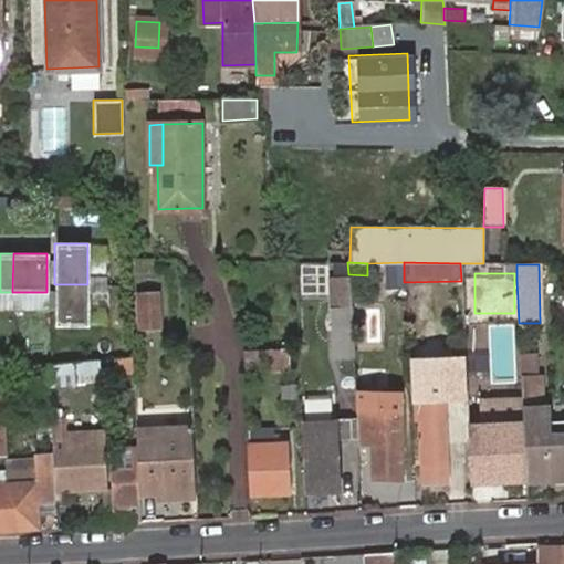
[(350,304),(348,277),(333,277),(334,304),(350,304)]
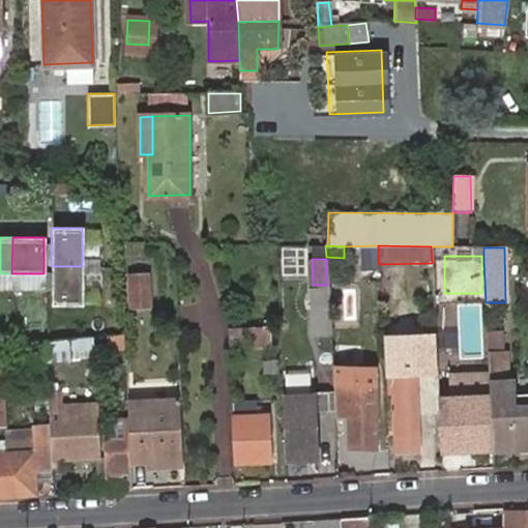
[(82,266),(51,266),(51,305),(81,305),(82,266)]
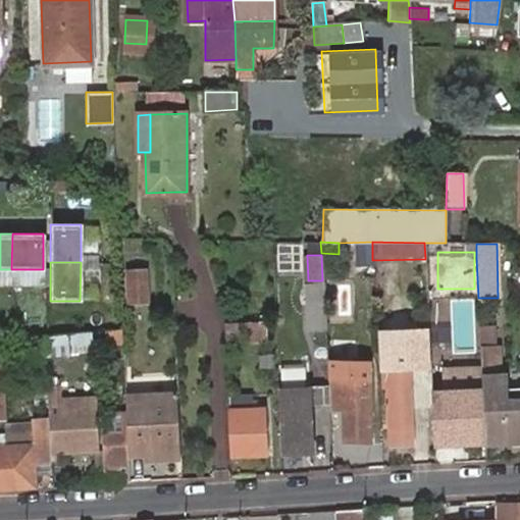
[(144,299),(143,268),(126,270),(128,301),(144,299)]
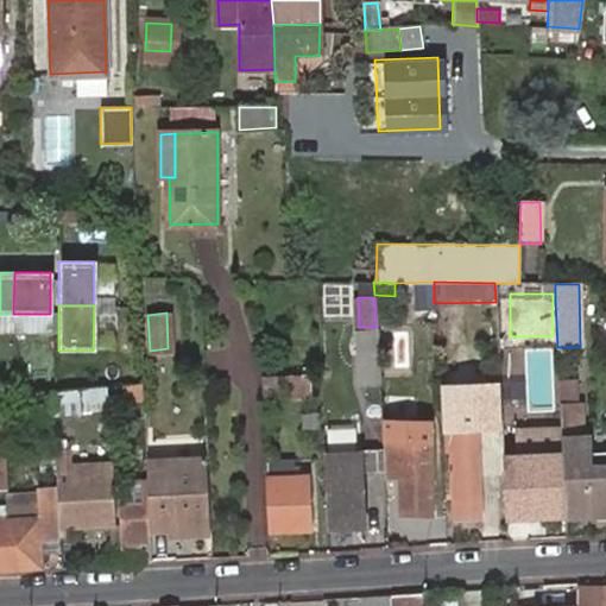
[(379,389),(376,332),(353,333),(357,389),(379,389)]
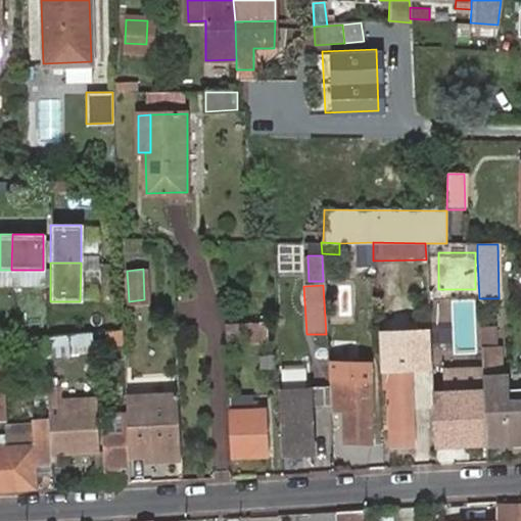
[(123,313),(125,328),(136,327),(135,313),(123,313)]
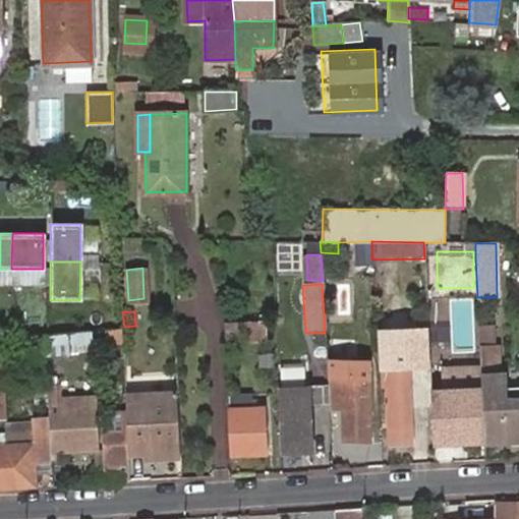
[(265,322),(223,321),(224,340),(265,340),(265,322)]
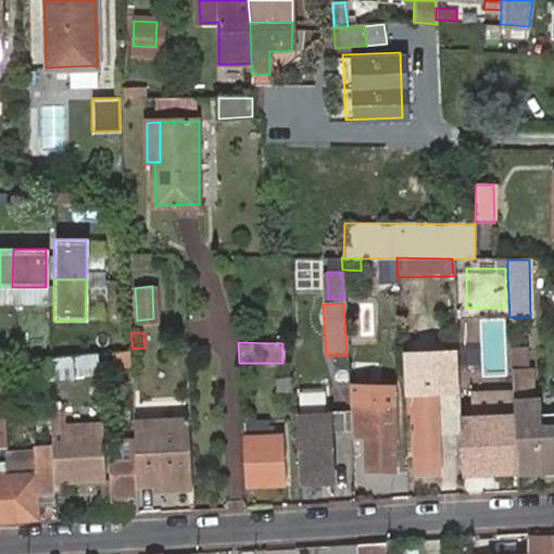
[(98,372),(97,353),(47,359),(47,373),(47,376),(98,372)]
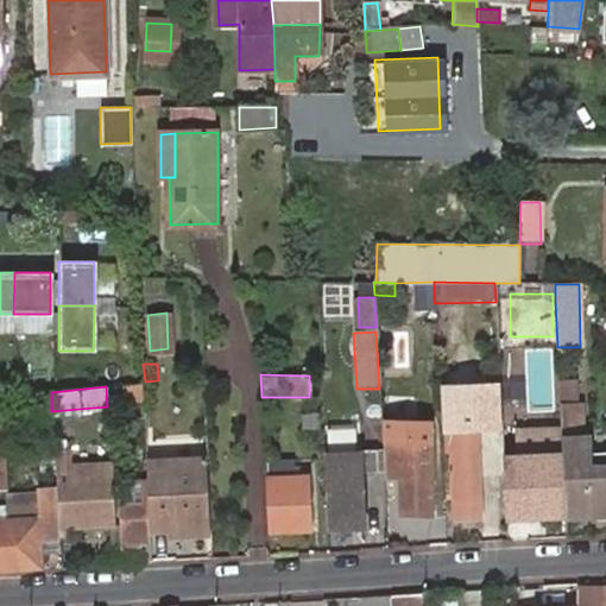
[(450,453),(454,521),(480,519),(475,390),(444,392),(447,453),(450,453)]
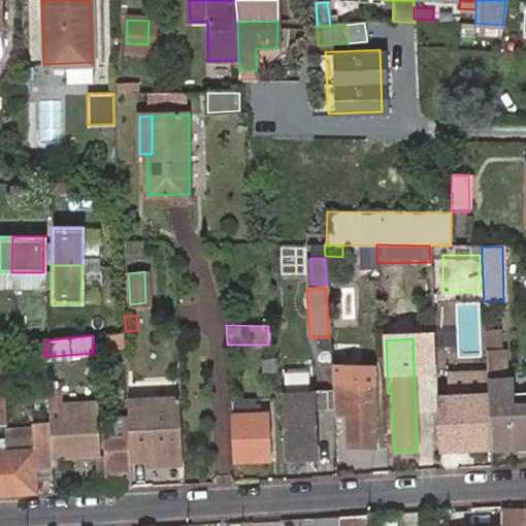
[(504,356),(486,357),(486,360),(487,373),(488,394),(490,449),(525,447),(525,406),(511,406),(510,395),(506,396),(505,382),(504,356)]
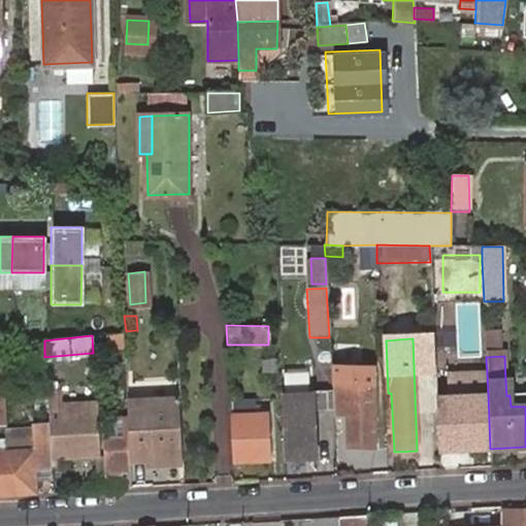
[(347,416),(347,426),(347,450),(349,450),(374,449),(372,384),(371,385),(359,385),(358,368),(331,368),(331,371),(332,394),(333,411),(333,416),(347,416)]
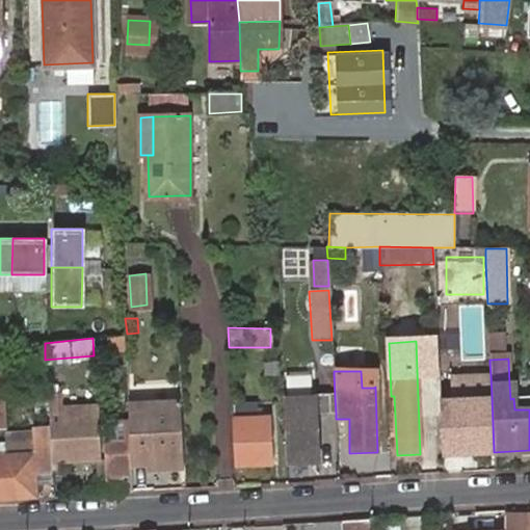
[(491,376),(450,378),(451,399),(492,397),(491,376)]
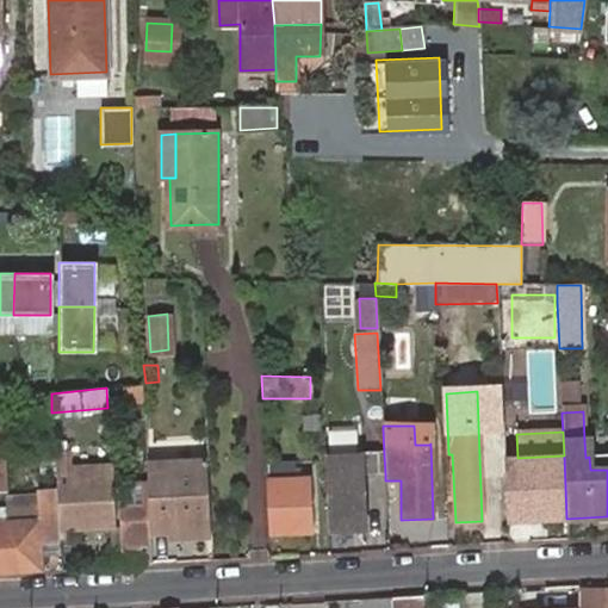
[(90,452),(72,453),(73,470),(91,469),(90,452)]
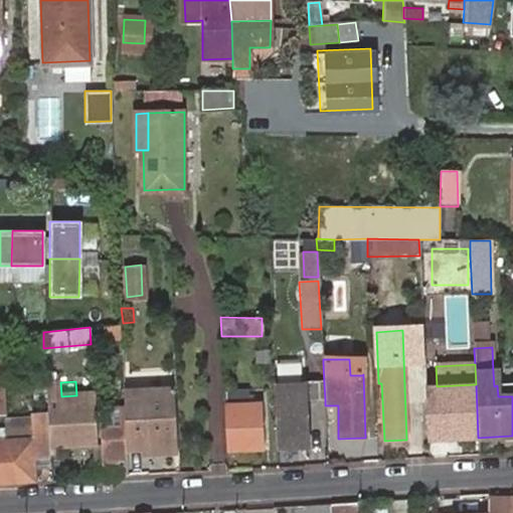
[(60,382),(46,383),(48,412),(48,416),(50,447),(97,445),(94,394),(76,395),(61,396),(60,382)]
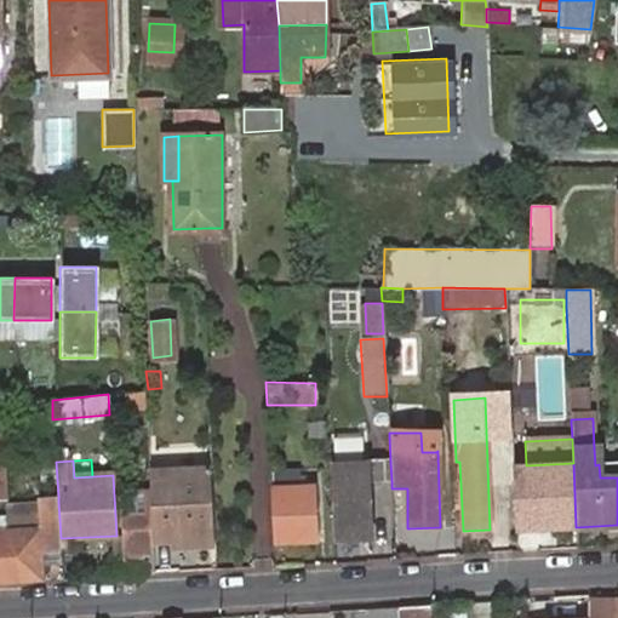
[(383,484),(382,463),(330,465),(333,538),(368,538),(365,484),(383,484)]
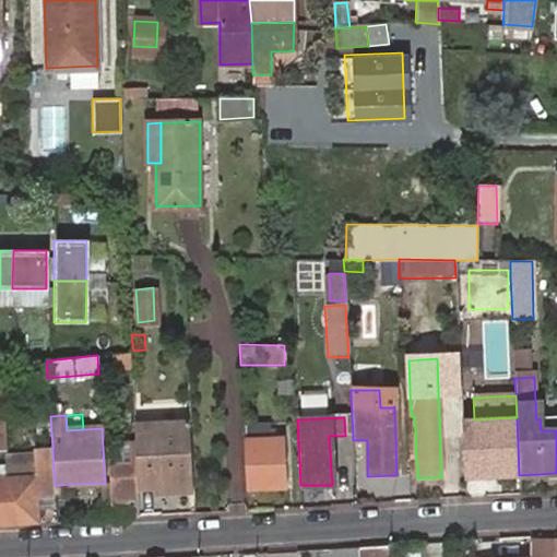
[(474,419),(462,421),(465,478),(519,475),(517,417),(474,419)]
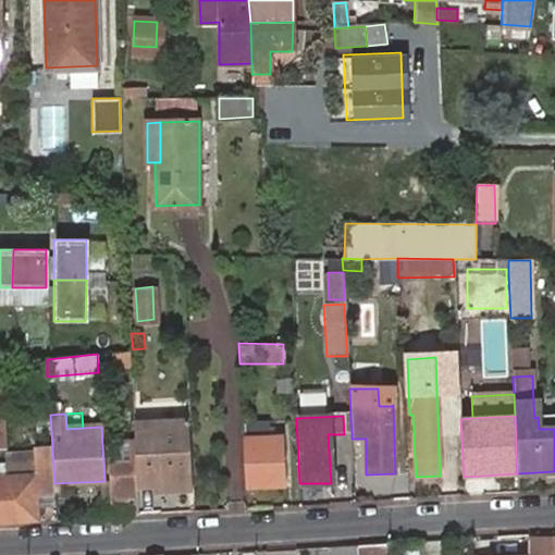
[(188,419),(132,422),(134,460),(136,488),(153,486),(153,492),(192,490),(188,419)]
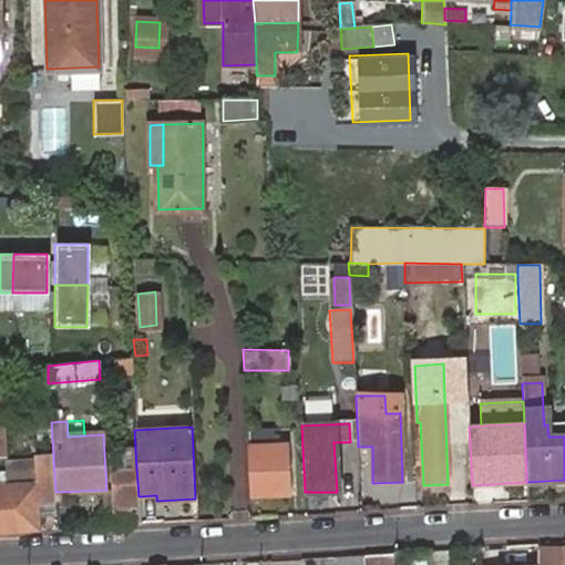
[(271,430),(246,431),(247,447),(273,445),(271,430)]
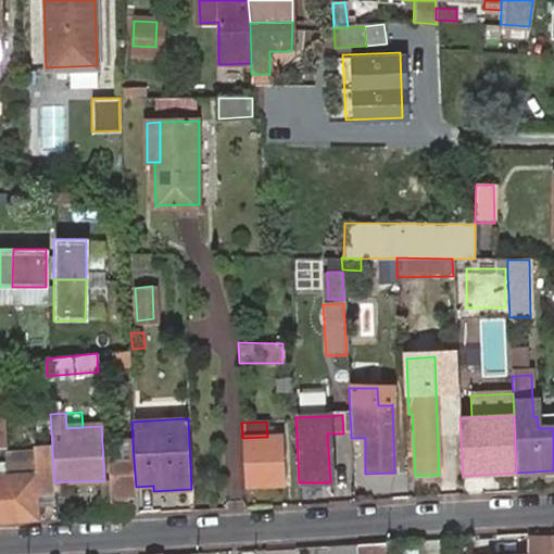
[(242,438),(244,485),(284,482),(282,436),(267,437),(242,438)]
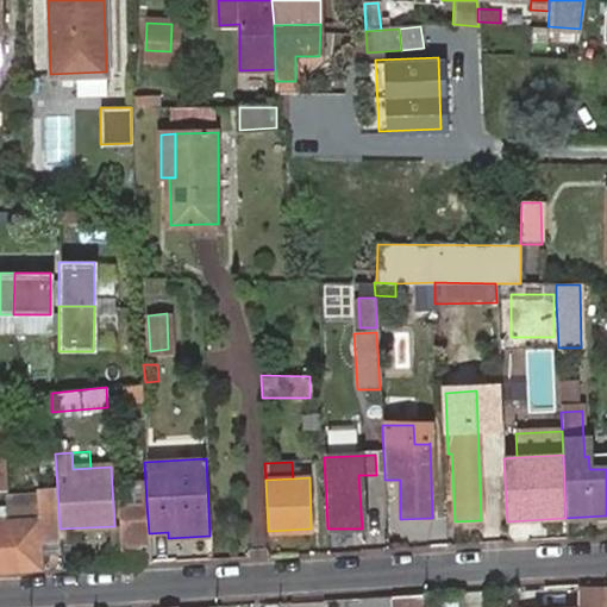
[(385,480),(385,492),(400,492),(400,480),(385,480)]
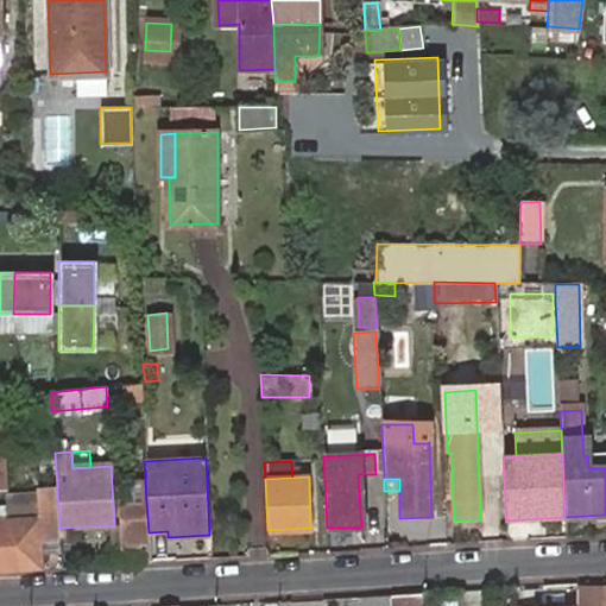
[(37,504),(6,505),(4,506),(4,519),(17,519),(20,569),(42,568),(42,553),(40,540),(60,538),(60,528),(57,492),(37,493),(37,504)]
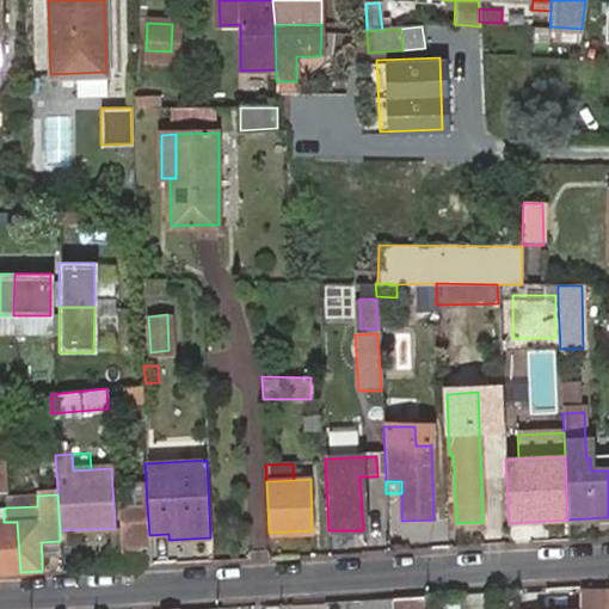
[(139,566),(151,565),(149,535),(147,505),(118,508),(121,554),(137,554),(139,566)]
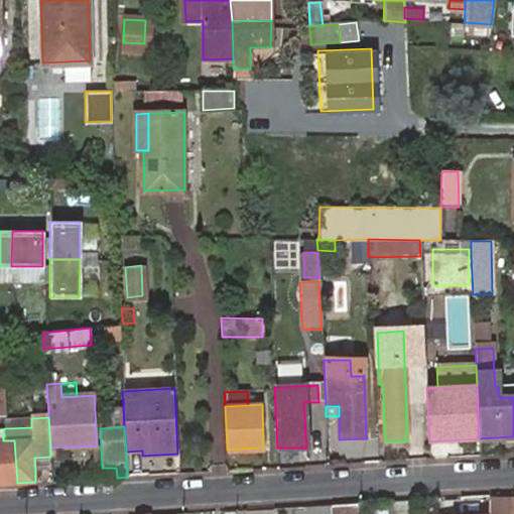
[(0,484),(17,483),(14,440),(3,440),(0,440),(0,484)]
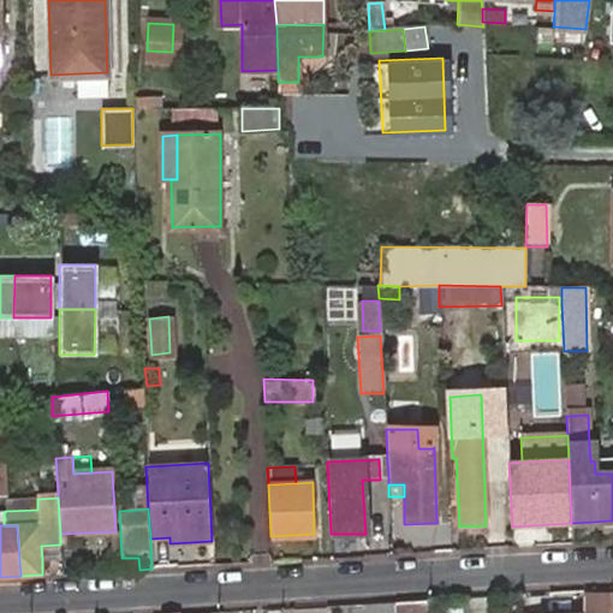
[(61,560),(60,545),(41,546),(42,559),(61,560)]
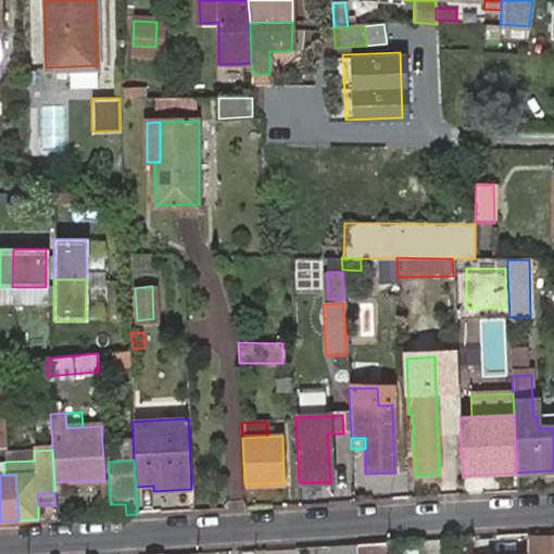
[(553,553),(553,539),(528,540),(527,553),(553,553)]
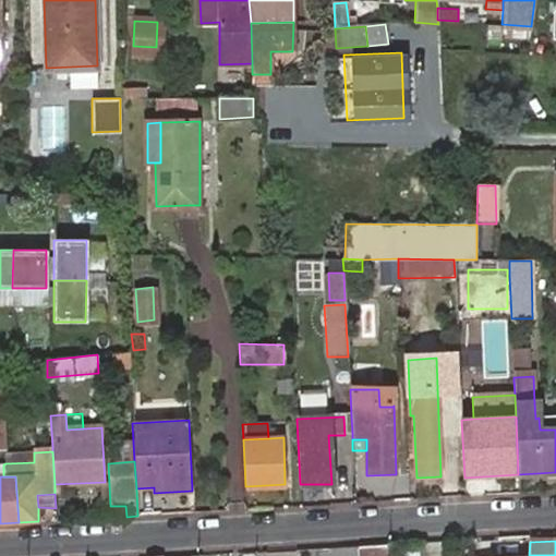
[(391,555),(391,543),(359,545),(359,555),(391,555)]
